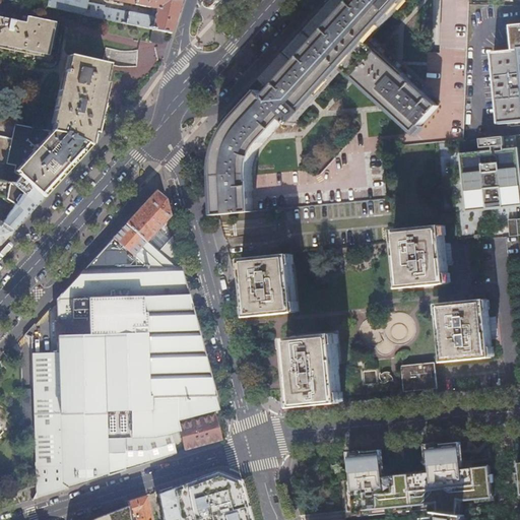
[(47,0),(46,7),(151,29),(164,31),(170,33),(174,18),(179,2),(170,0),(47,0)]
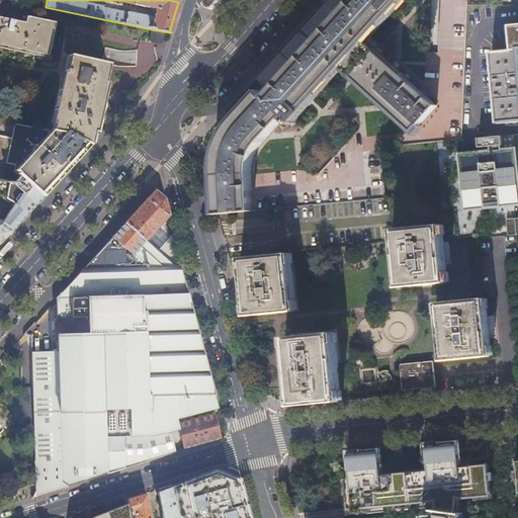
[(205,0),(205,4),(208,6),(212,8),(220,0),(205,0)]
